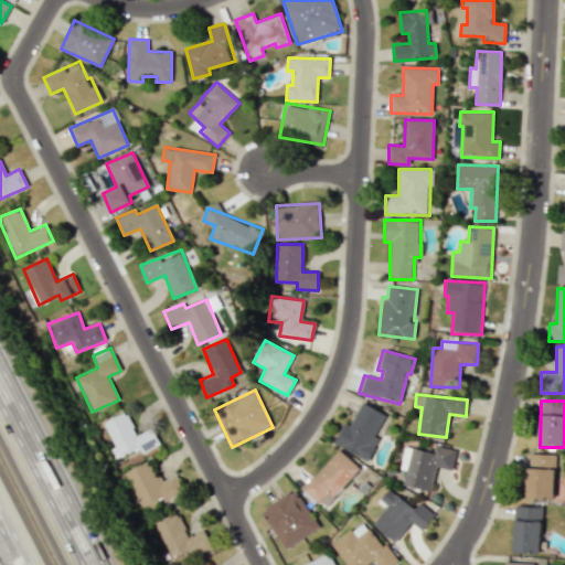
[(385,414),(361,402),(350,425),(343,423),(333,443),(368,460),(379,439),(374,436),(385,414)]
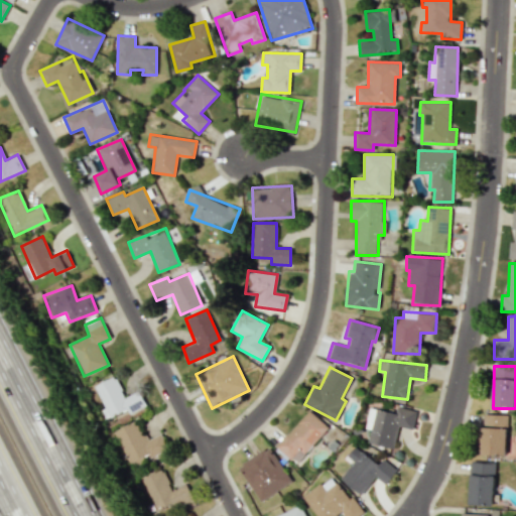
[(139,391),(123,397),(115,376),(94,385),(107,418),(126,410),(127,413),(145,406),(139,391)]
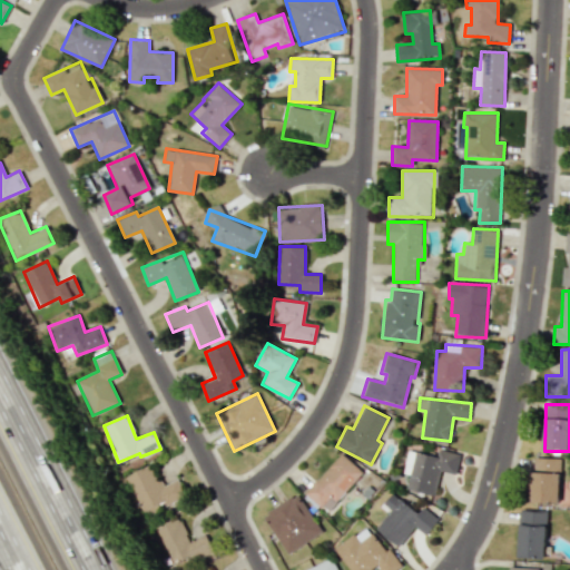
[(434,495),(440,471),(457,474),(461,454),(439,449),(436,457),(409,450),(403,473),(410,474),(406,489),(434,495)]
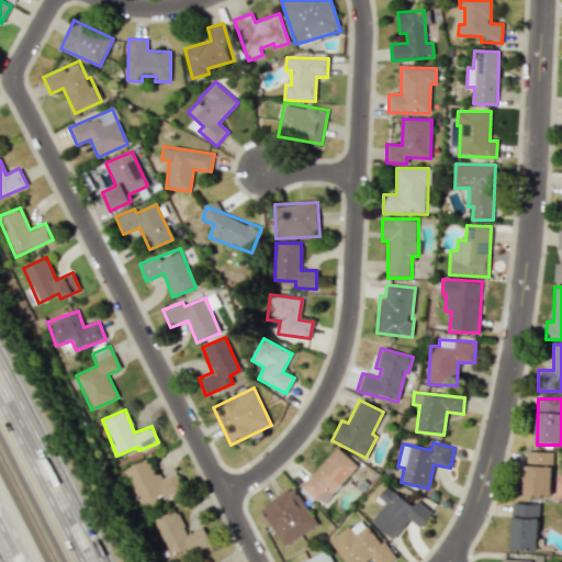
[(322,505),(357,465),(336,447),(301,486),(322,505)]
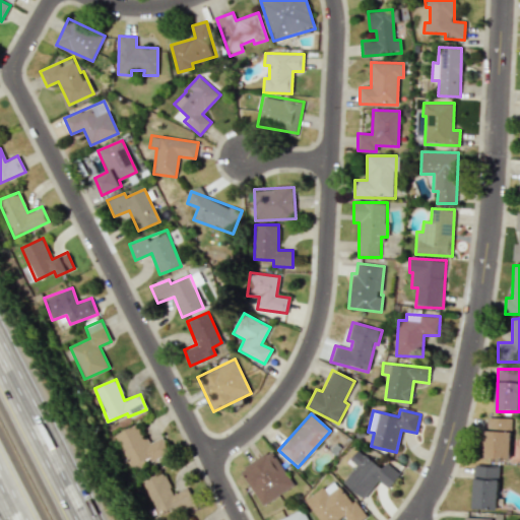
[(484,458),(510,458),(512,418),(486,417),(484,458)]
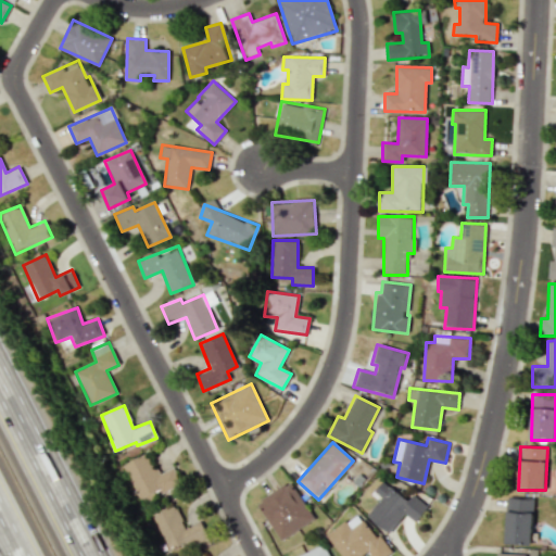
[(121,465),(138,500),(158,491),(160,493),(179,483),(172,467),(156,475),(146,453),(121,465)]
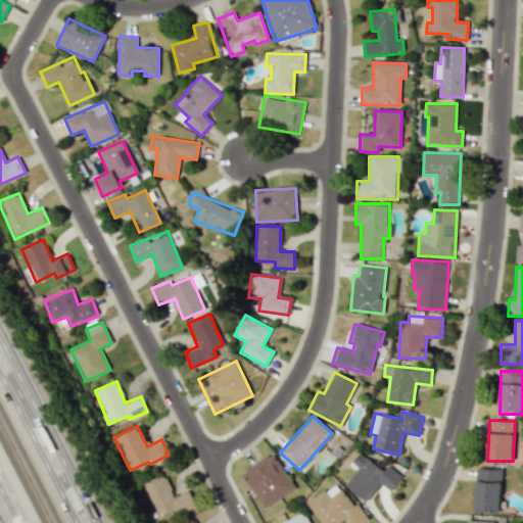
[(241,473),(264,509),(295,488),(272,453),(241,473)]
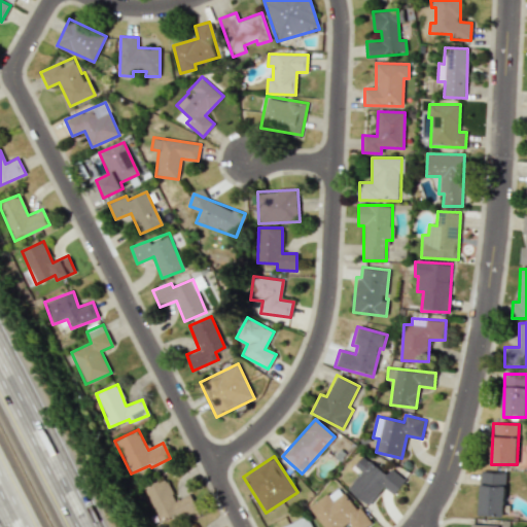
[(347,489),(369,505),(383,487),(393,495),(406,481),(390,469),(386,475),(362,456),(354,466),(360,471),(347,489)]
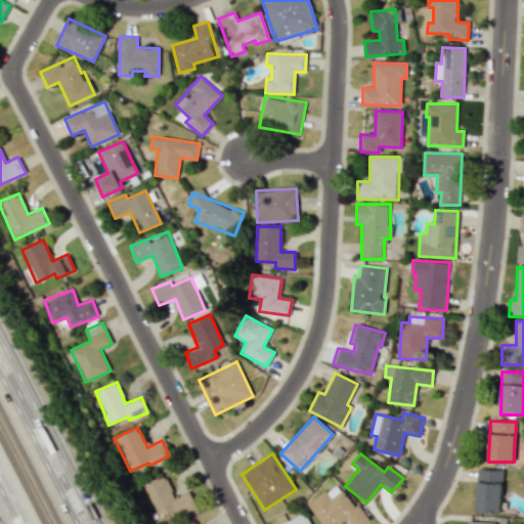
[(476,512),(500,513),(503,469),(478,469),(476,512)]
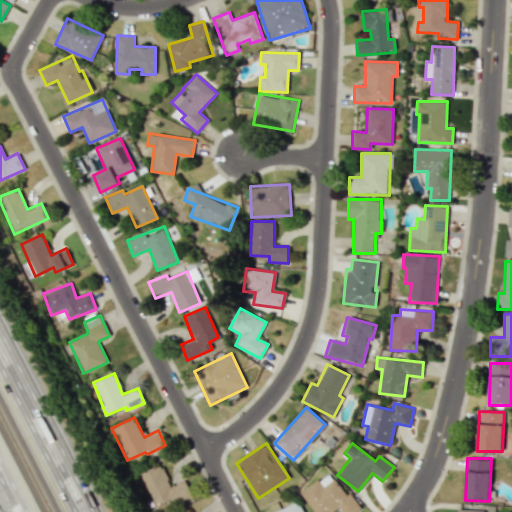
[(154,507),(173,499),(175,503),(192,495),(185,480),(170,487),(160,466),(140,475),(154,507)]
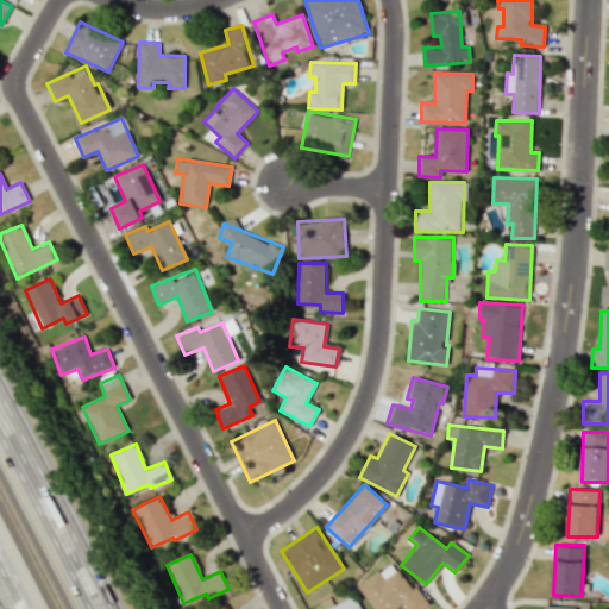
[(374,608),(397,608),(405,604),(407,608),(424,608),(427,607),(394,560),(357,586),(374,608)]
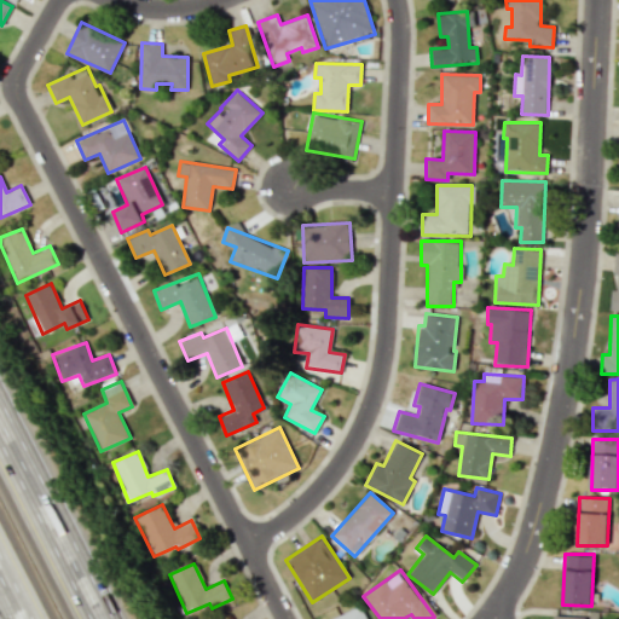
[(366,618),(362,606),(330,618),(366,618)]
